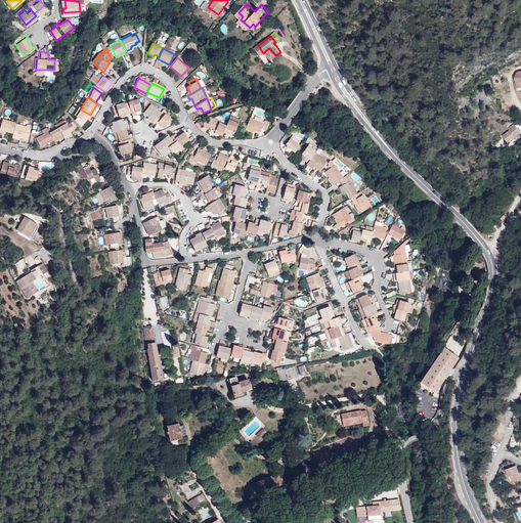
[(138,100),(127,103),(131,114),(131,116),(136,115),(135,112),(141,110),(138,100)]
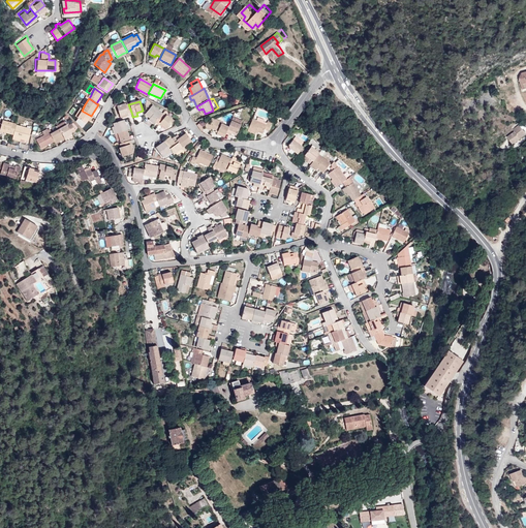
[(132,115),(128,104),(124,105),(124,104),(117,106),(120,117),(127,114),(128,117),(132,115)]
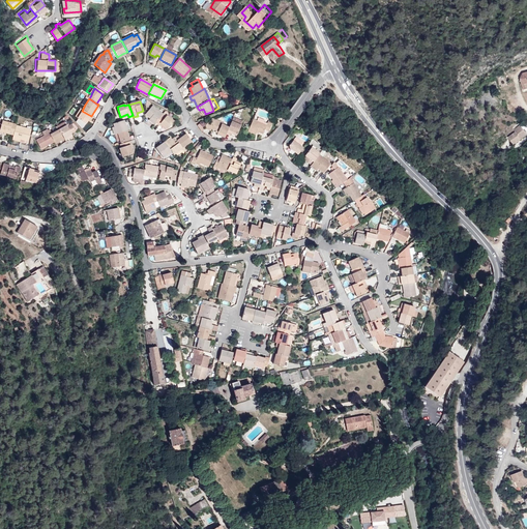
[(148,122),(152,125),(160,117),(152,110),(146,117),(150,120),(148,122)]
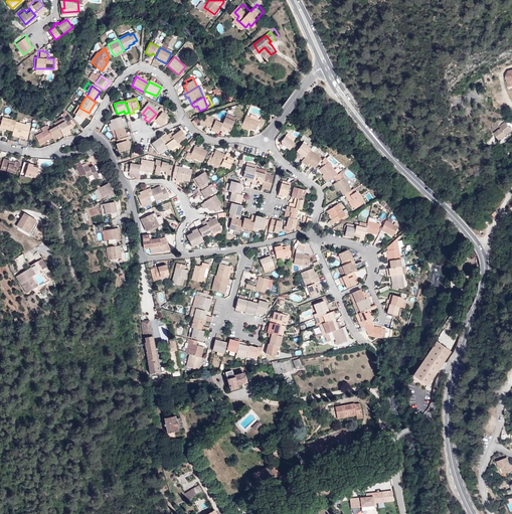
[(89,113),(79,108),(77,110),(74,115),(83,121),(87,117),(88,118),(90,114),(89,113)]
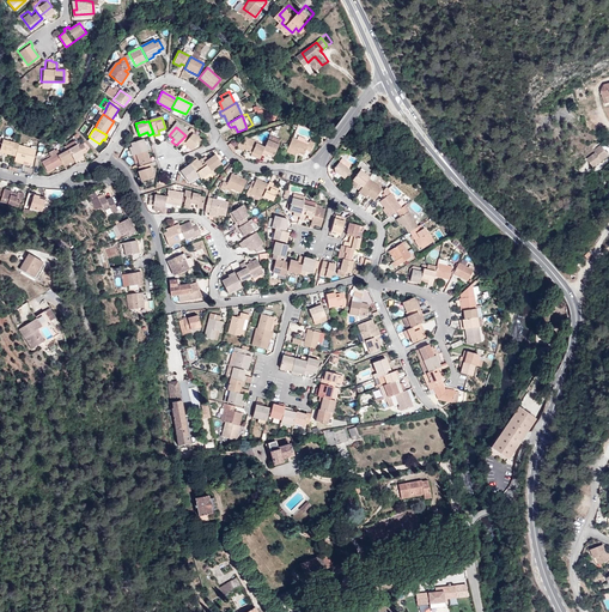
[(180,144),(182,146),(183,144),(190,150),(199,140),(190,135),(188,138),(186,135),(180,144)]
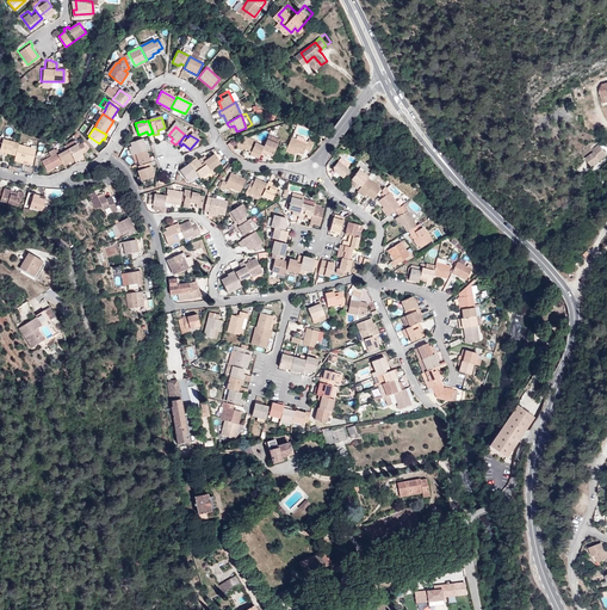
[(298,142),(290,139),(285,152),(295,155),(296,153),(301,154),(303,151),(307,152),(310,145),(307,142),(305,145),(298,142)]
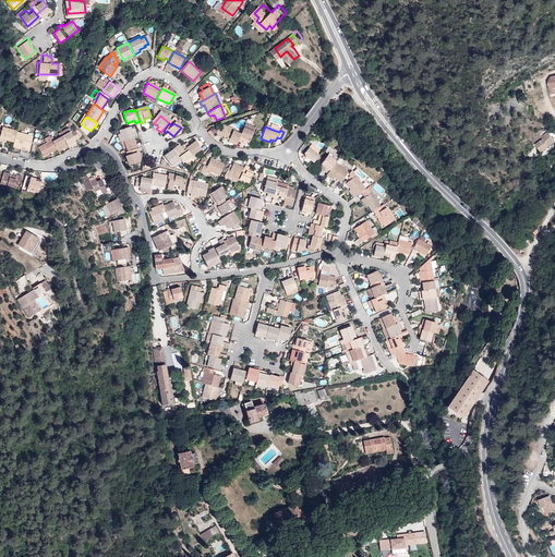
[(16,133),(17,131),(2,128),(0,135),(0,136),(0,138),(14,143),(16,133)]
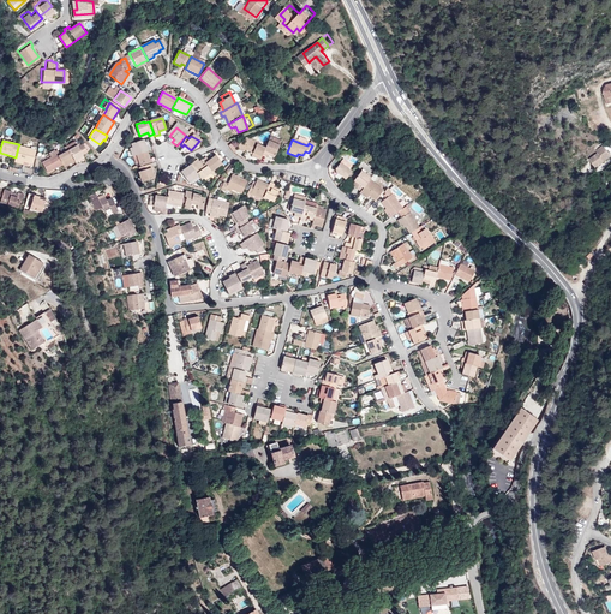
[(142,141),(130,145),(131,149),(133,156),(136,156),(147,153),(142,141)]
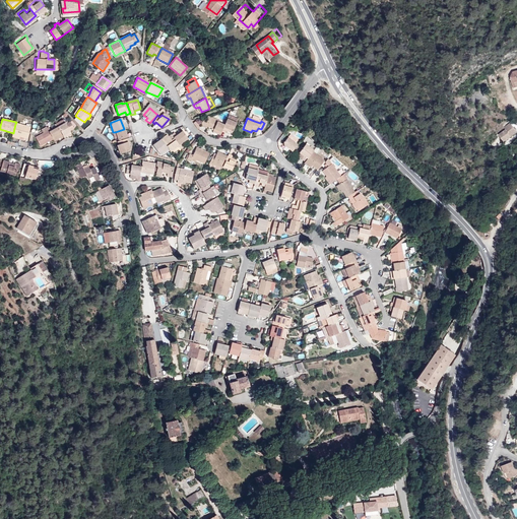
[(223,126),(221,131),(224,133),(227,129),(235,132),(237,123),(227,119),(223,126)]
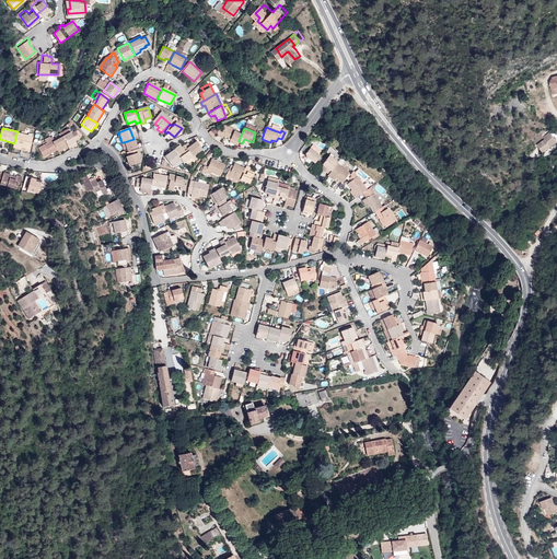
[(223,139),(223,138),(225,130),(221,129),(221,132),(218,131),(217,136),(219,137),(219,138),(223,139)]
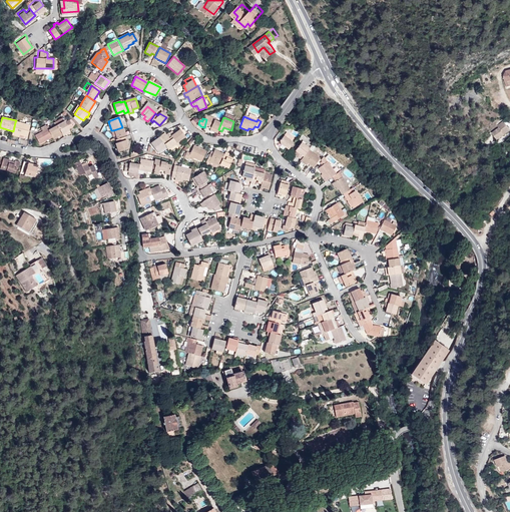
[(209,131),(216,133),(218,129),(220,124),(206,119),(204,126),(210,128),(209,131)]
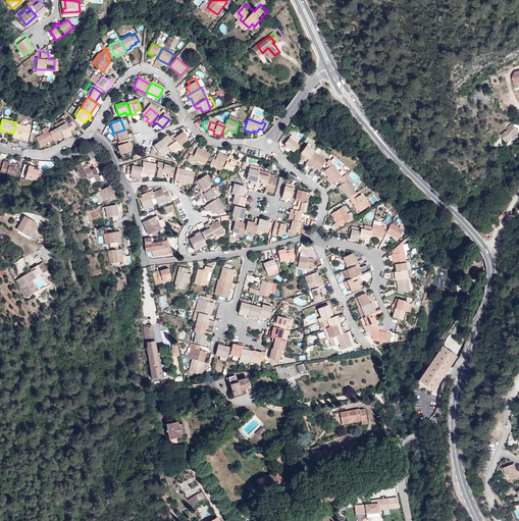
[(58,128),(63,138),(67,136),(68,137),(71,136),(69,132),(74,129),(70,122),(66,125),(65,124),(58,128)]
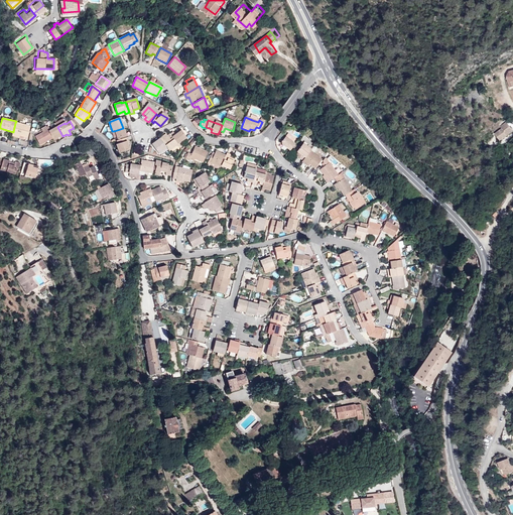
[(13,132),(13,133),(27,137),(30,126),(15,123),(13,132)]
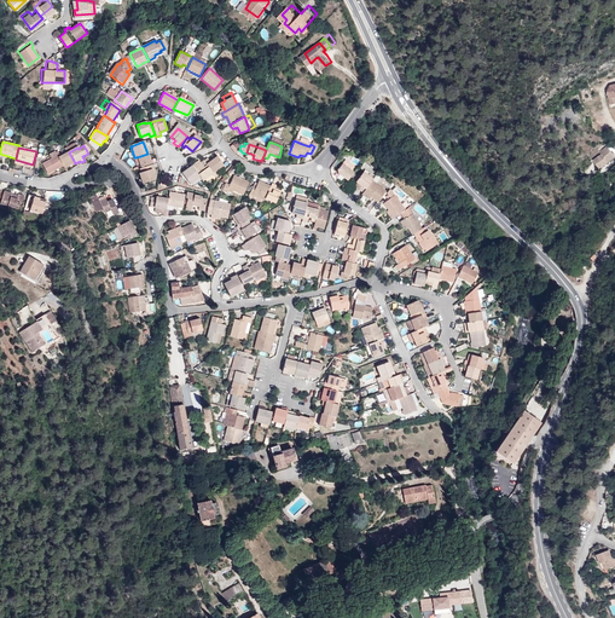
[(63,167),(64,169),(75,163),(69,152),(64,155),(58,157),(63,167)]
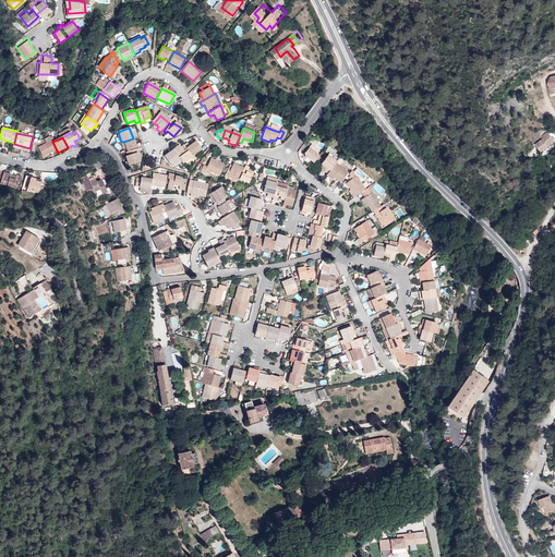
[(136,147),(133,138),(123,142),(124,148),(125,152),(136,147)]
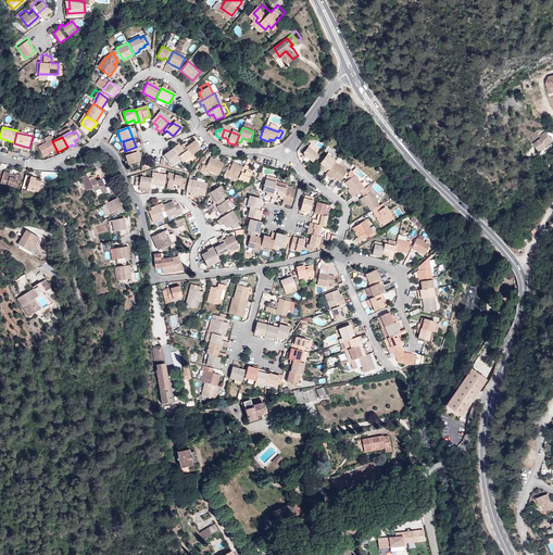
[(44,156),(57,150),(52,141),(51,140),(47,142),(38,147),(44,156)]
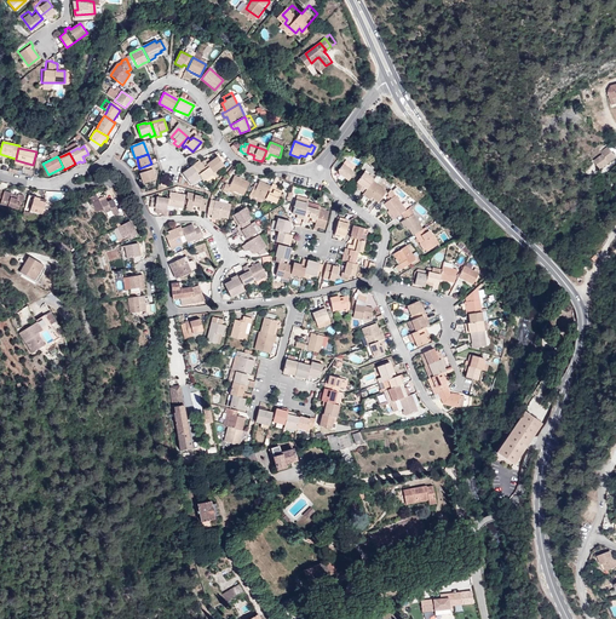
[(208,160),(205,162),(206,165),(212,173),(223,165),(217,158),(209,162),(208,160)]
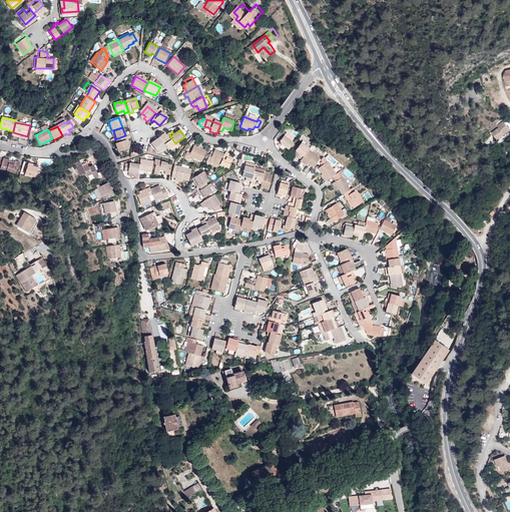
[(487,148),(491,147),(490,144),(501,140),(498,130),(490,132),(491,136),(483,139),(487,148)]
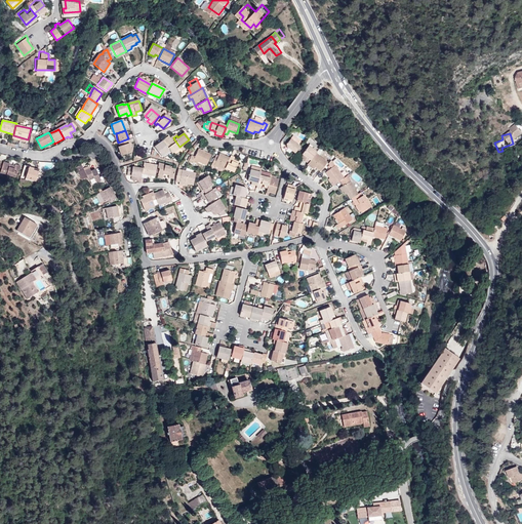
[(168,137),(163,142),(169,150),(171,154),(181,148),(179,147),(174,139),(172,142),(170,139),(168,137)]
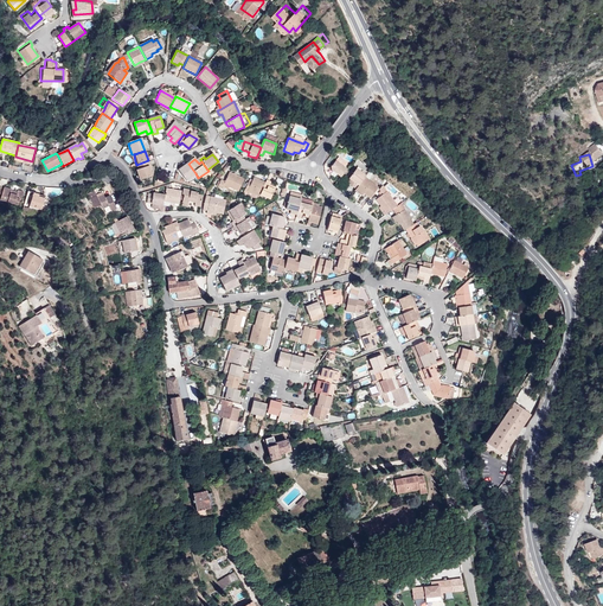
[(340,178),(346,170),(345,167),(346,166),(339,160),(332,167),(333,172),(340,178)]
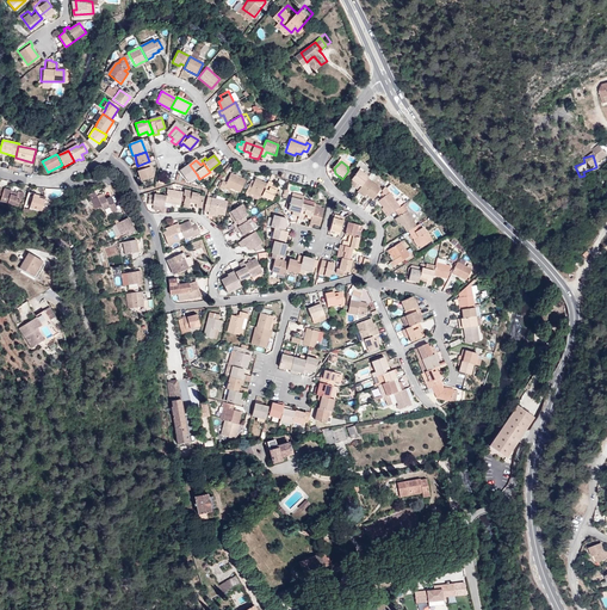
[(149,164),(136,167),(138,172),(136,173),(138,179),(140,184),(154,179),(149,164)]
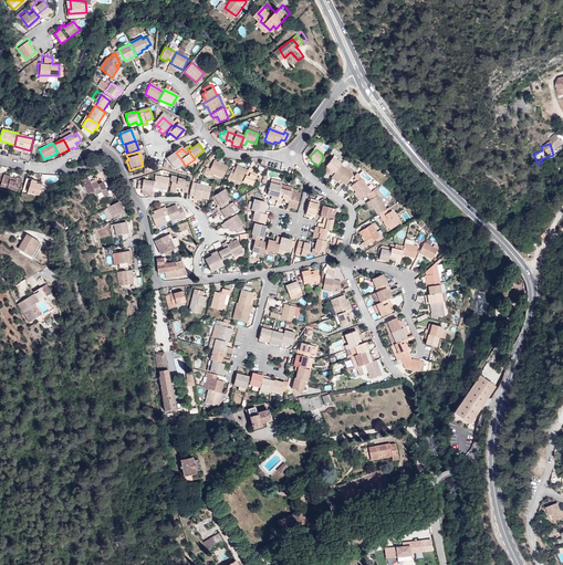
[(183,161),(176,153),(167,159),(174,169),(183,161)]
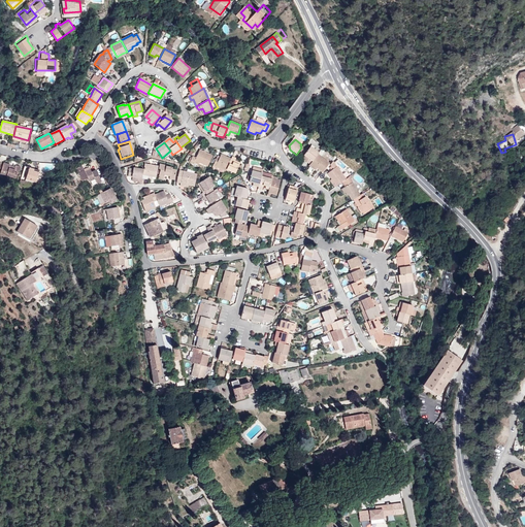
[(317,154),(318,153),(309,146),(303,155),(308,159),(306,162),(309,164),(310,163),(317,154)]
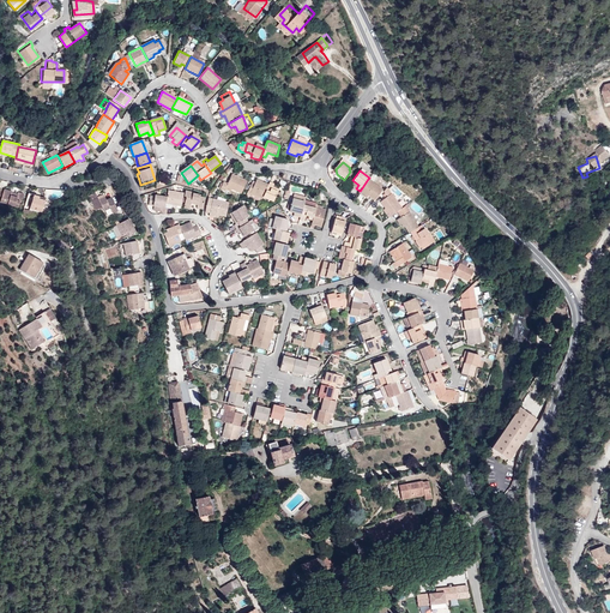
[(225,187),(241,193),(246,181),(231,175),(225,187)]
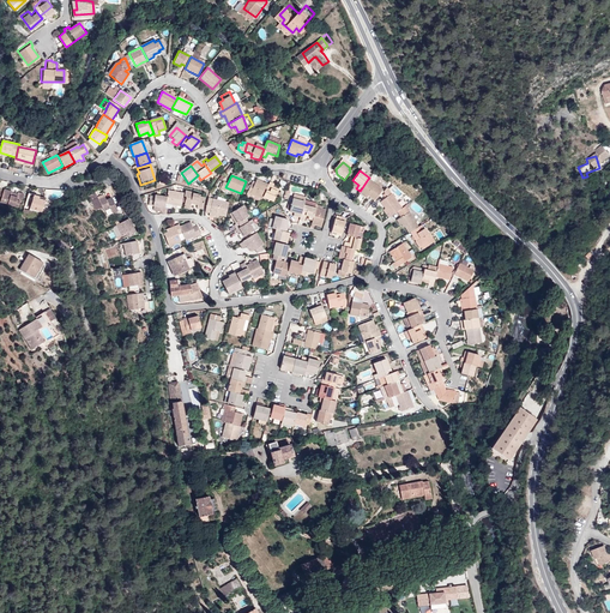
[(374,200),(382,190),(368,179),(361,190),(370,196),(374,200)]
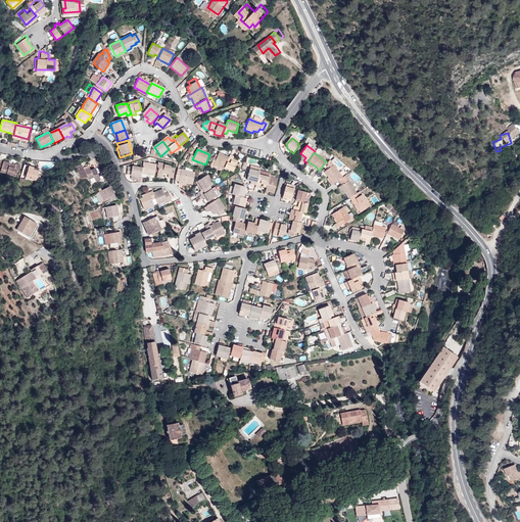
[(213,164),(224,169),(229,157),(220,153),(217,159),(215,158),(213,164)]
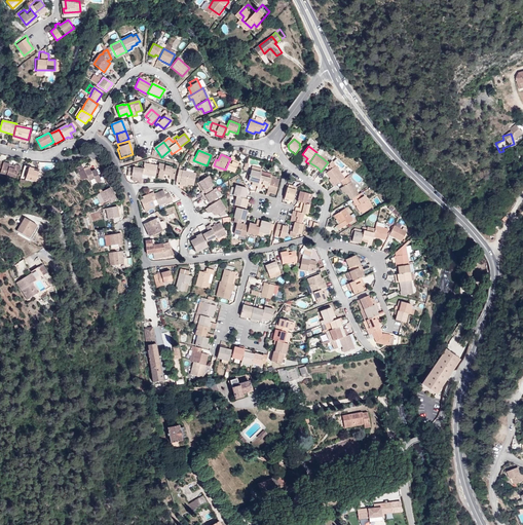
[(234,158),(231,156),(230,158),(225,170),(234,174),(238,163),(233,161),(234,158)]
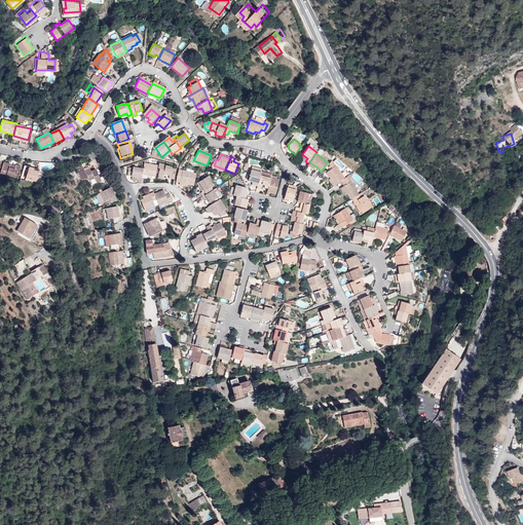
[(15,166),(3,163),(0,174),(16,179),(20,167),(15,166)]
